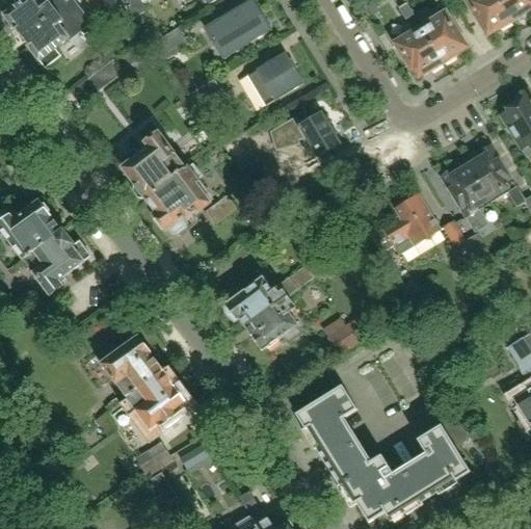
[(23,37),(57,10),(67,3),(64,1),(63,0),(14,0),(17,4),(3,15),(15,29),(16,29),(23,37)]
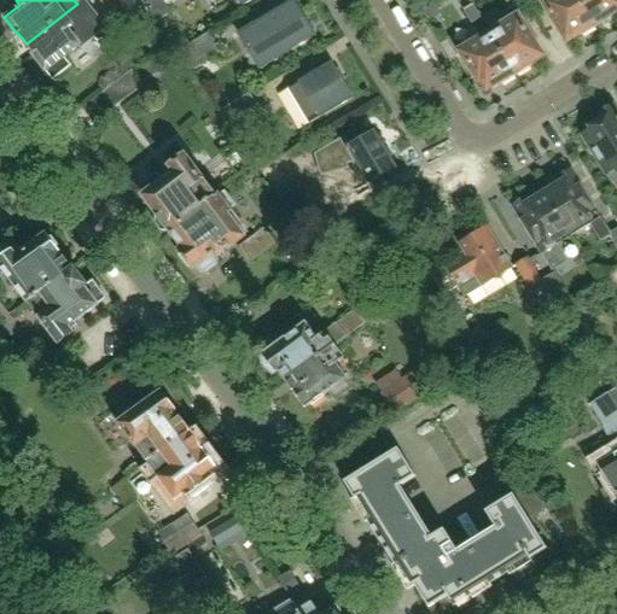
[(64,57),(97,33),(106,24),(86,0),(76,0),(75,1),(77,4),(67,12),(27,44),(34,53),(33,54),(45,70),(46,70),(52,77),(70,64),(64,57)]
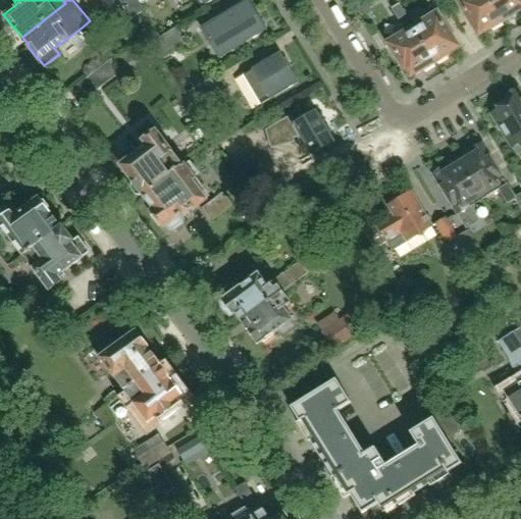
[(223,34),(231,48),(264,28),(248,0),(244,0),(199,27),(209,42),(223,34)]
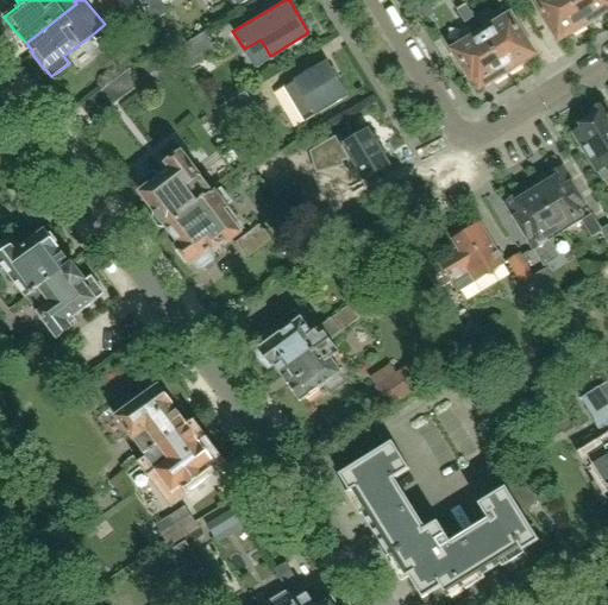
[(571,31),(584,23),(570,0),(533,0),(556,37),(569,29),(571,31)]
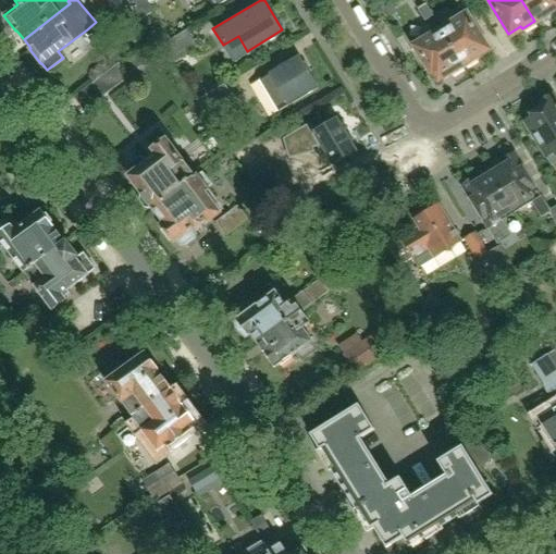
[(555,3),(555,0),(521,0),(534,21),(547,13),(545,11),(555,3)]
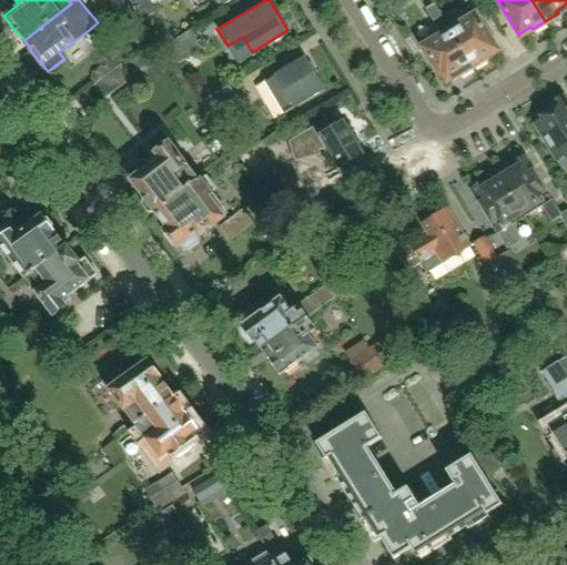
[(442,13),(433,1),(424,7),(432,19),(442,13)]
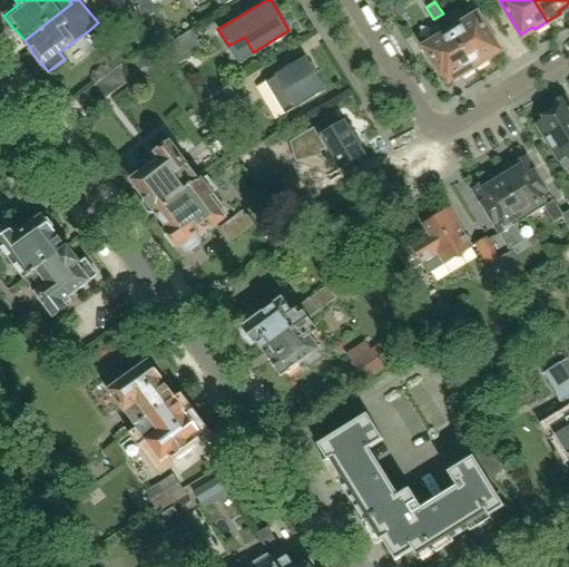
[(498,48),(474,12),(449,28),(473,67),(487,58),(484,56),(498,48)]
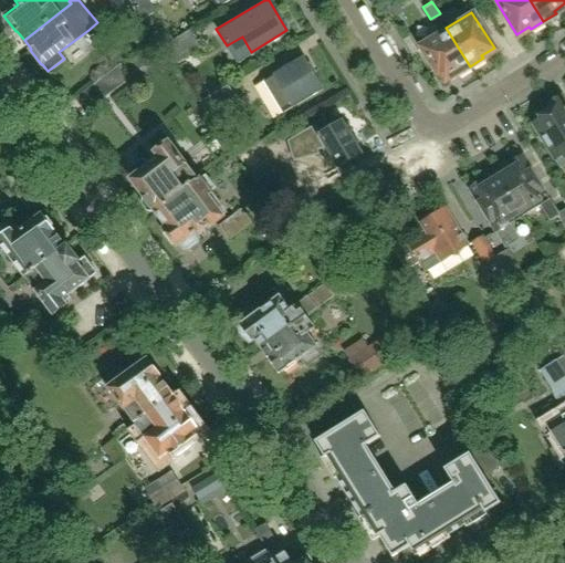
[(199,45),(188,28),(160,45),(171,63),(199,45)]
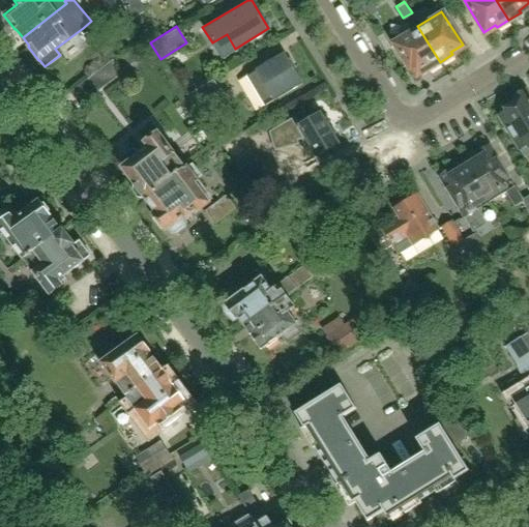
[(427,67),(428,69),(440,62),(417,26),(392,41),(408,67),(410,66),(414,75),(427,67)]
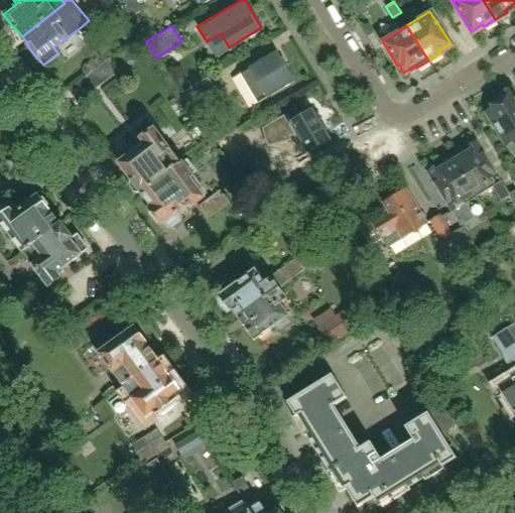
[(127,47),(117,54),(123,63),(134,56),(127,47)]
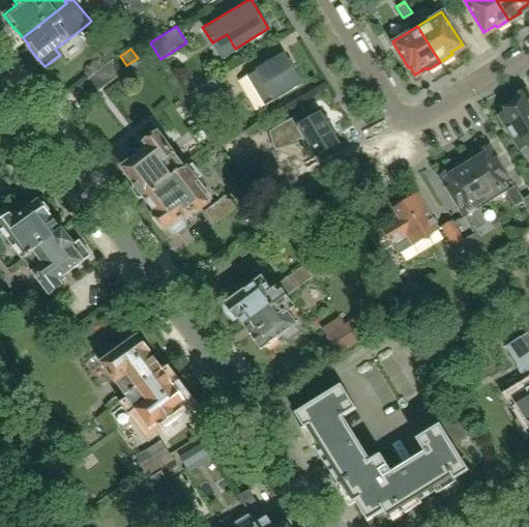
[(301,81),(283,51),(245,74),(263,104),(301,81)]
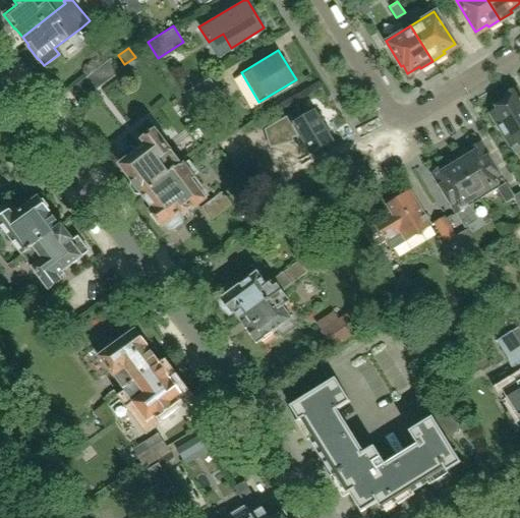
[(112,76),(119,70),(111,59),(87,77),(96,89),(112,76)]
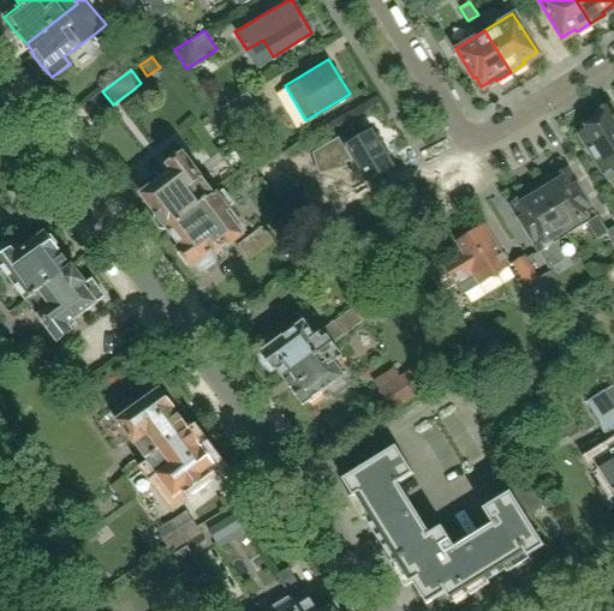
[(613,111),(608,101),(594,109),(597,117),(577,130),(607,179),(613,173),(613,111)]
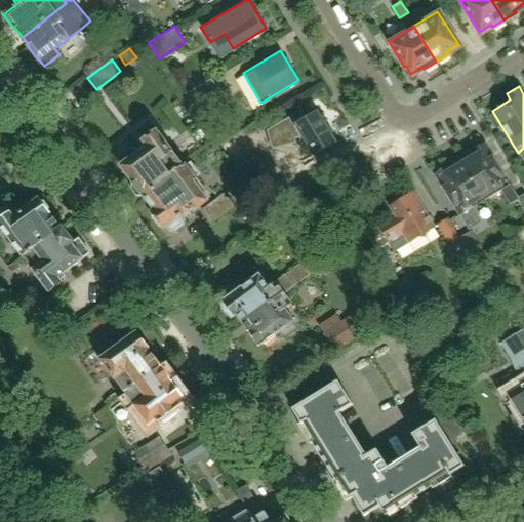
[(334,141),(316,109),(294,122),(290,115),(266,129),(271,146),(272,145),(273,149),(296,143),(293,136),(300,134),(312,153),(311,153),(312,154),(334,141)]
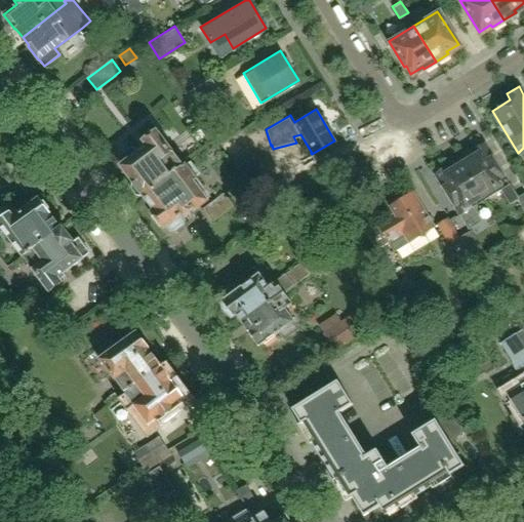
[(182,164),(156,130),(144,139),(147,144),(136,151),(133,147),(130,147),(118,155),(118,160),(121,163),(120,164),(130,178),(129,187),(135,195),(144,195),(182,164)]
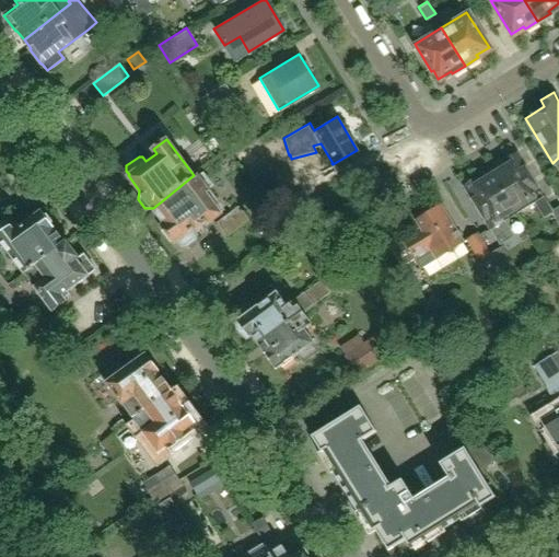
[(558,202),(550,209),(515,152),(504,159),(508,164),(492,173),(513,207),(526,199),(528,204),(534,200),(543,215),(549,211),(558,225),(558,202)]
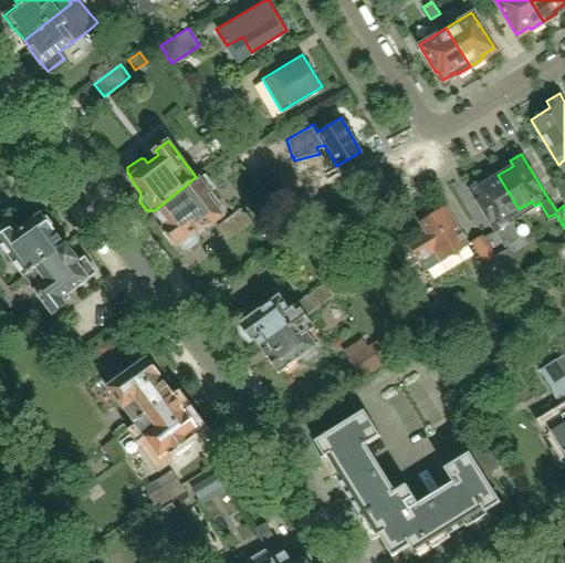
[(197,232),(222,214),(215,202),(217,201),(210,190),(216,186),(205,170),(196,177),(155,210),(165,225),(164,226),(177,243),(178,242),(181,248),(186,248),(197,240),(197,236),(194,231),(195,230),(197,232)]
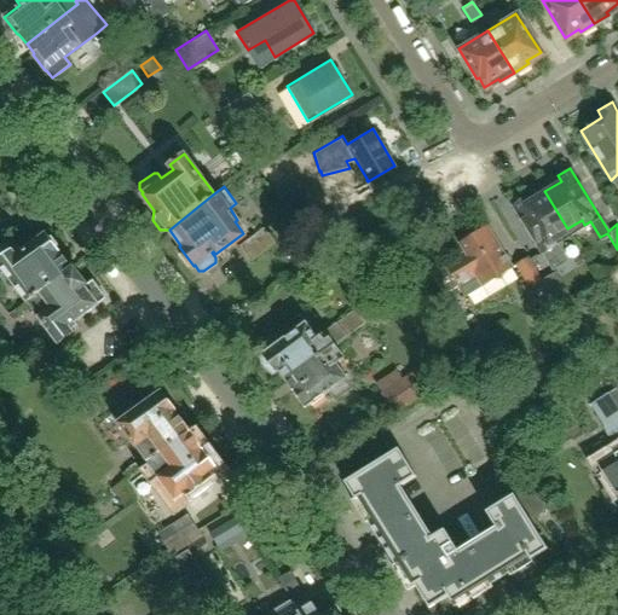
[(554,237),(567,228),(544,191),(529,201),(525,196),(513,203),(552,267),(566,257),(554,237)]
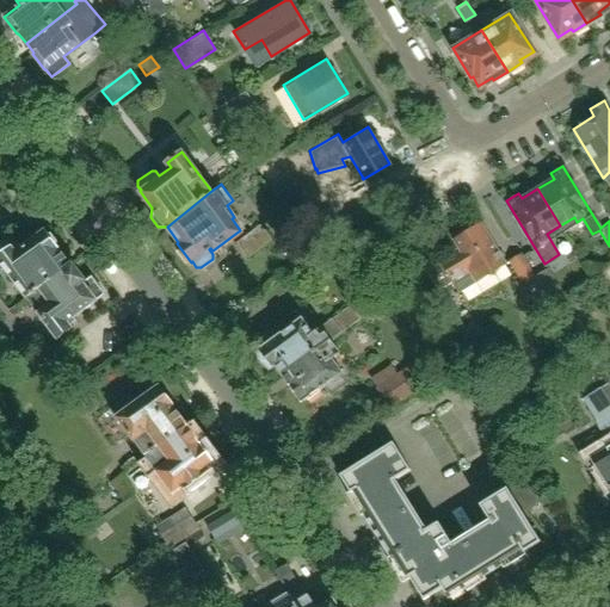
[(26,198),(16,205),(28,222),(38,215),(26,198)]
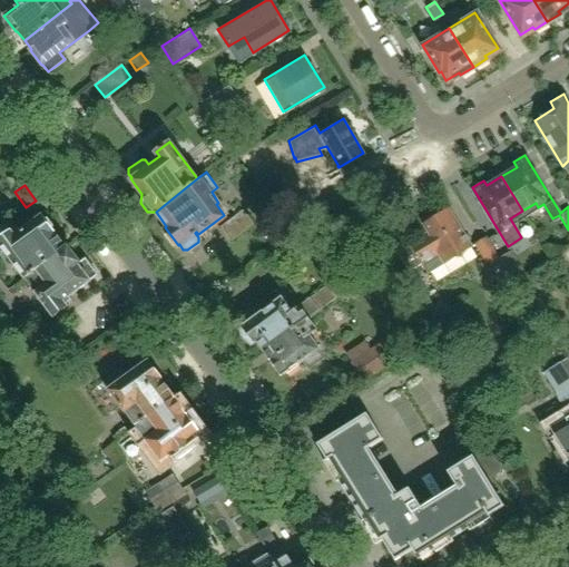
[(229,238),(252,222),(241,207),(218,225),(229,238)]
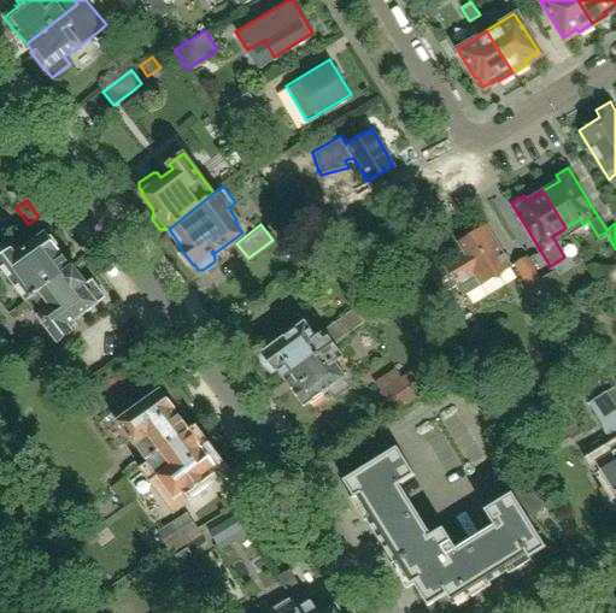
[(509,265),(484,224),(449,246),(453,255),(443,261),(432,276),(441,293),(456,284),(462,294),(509,265)]
